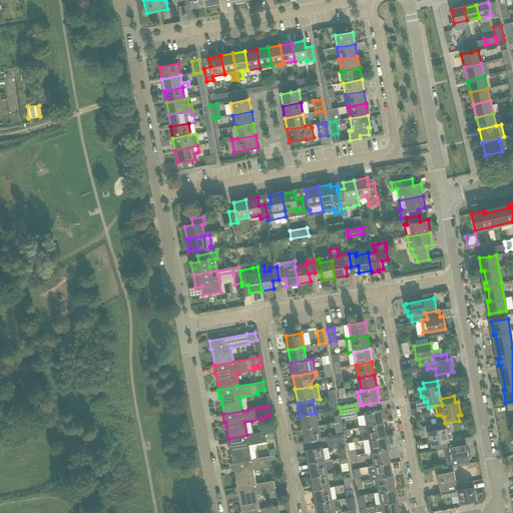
[(358,416),(357,410),(341,413),(341,416),(342,419),(358,416)]
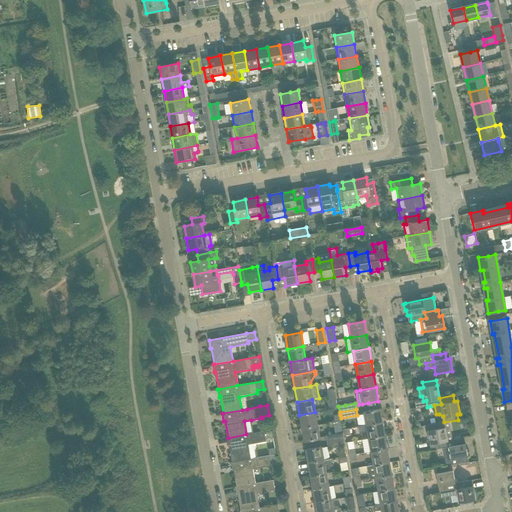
[(379,409),(370,411),(364,412),(366,425),(382,422),(379,409)]
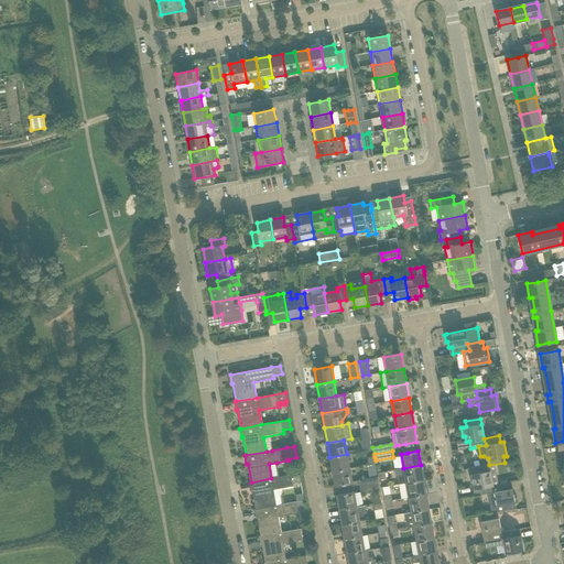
[(349,468),(347,454),(329,457),(333,472),(349,468)]
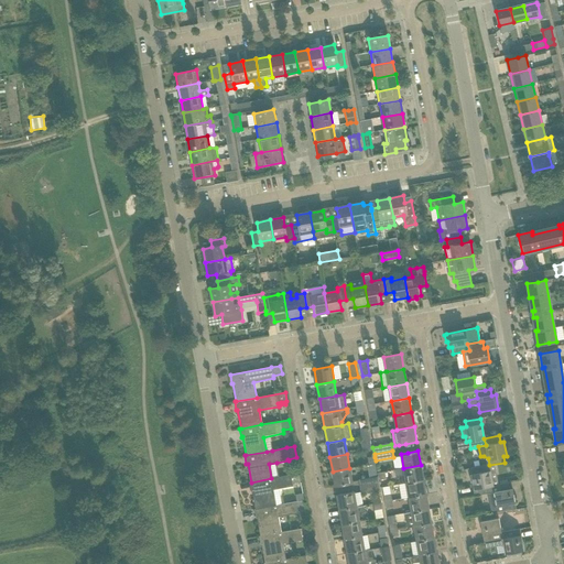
[(423,480),(421,465),(403,468),(396,469),(397,475),(404,474),(407,483),(423,480)]
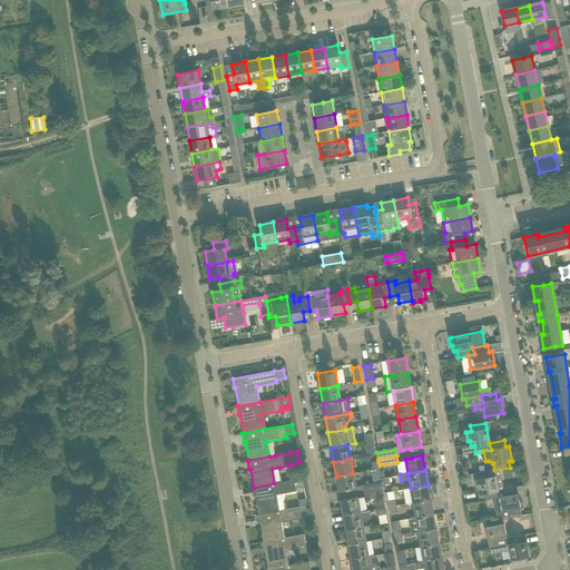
[(499,498),(498,491),(495,477),(494,470),(479,472),(480,479),(477,480),(474,481),(475,489),(478,488),(479,494),(483,493),(484,500),(493,499),(499,498)]
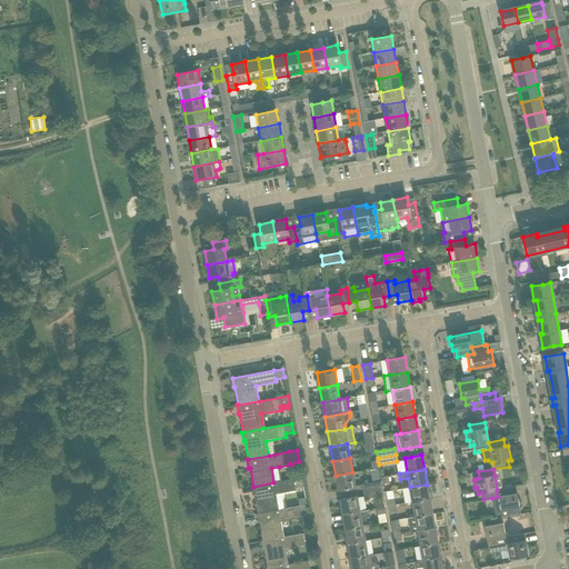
[(356,488),(352,472),(336,476),(338,490),(356,488)]
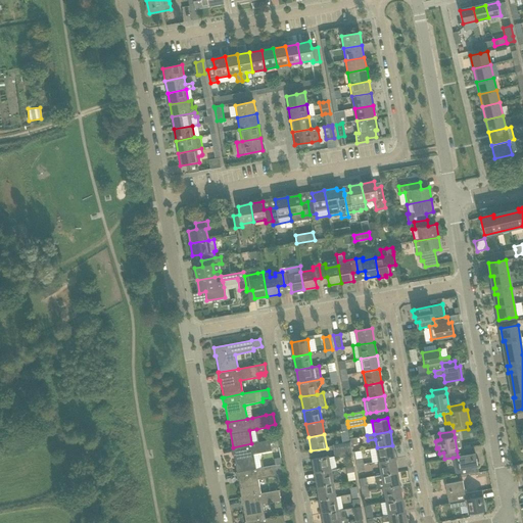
[(272,452),(271,448),(279,446),(278,439),(258,442),(251,443),(233,447),(231,447),(233,456),(234,455),(237,472),(255,469),(253,455),(272,452)]
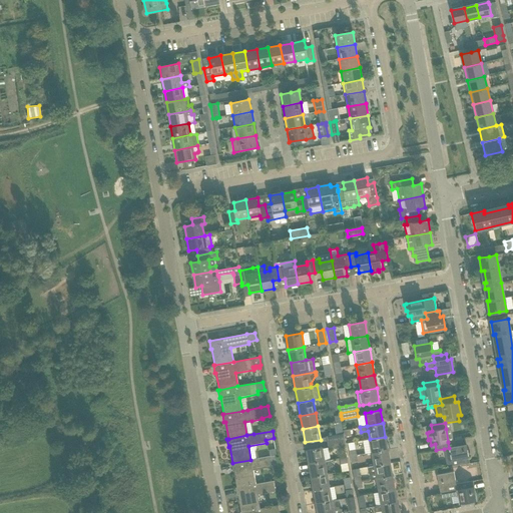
[(345,439),(345,436),(344,434),(327,437),(328,443),(345,439)]
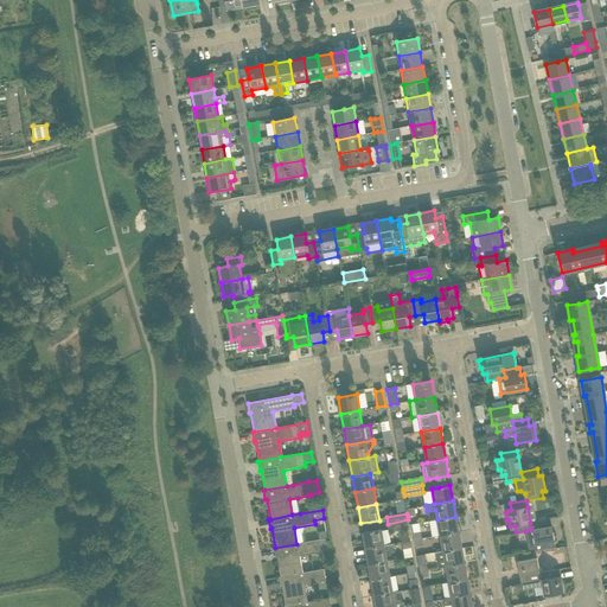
[(459,532),(455,517),(438,519),(440,536),(459,532)]
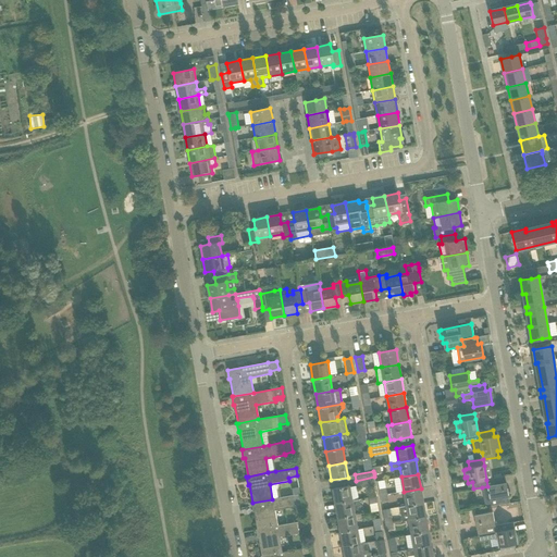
[(375,483),(374,477),(356,481),(357,486),(369,484),(375,483)]
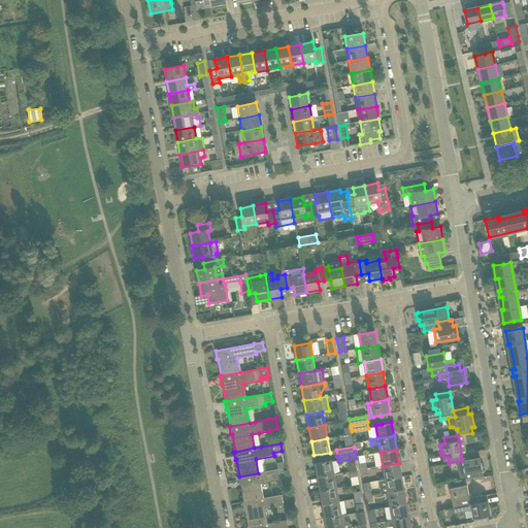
[(475,452),(461,455),(462,461),(457,462),(460,481),(480,477),(479,471),(482,471),(480,458),(476,458),(475,452)]
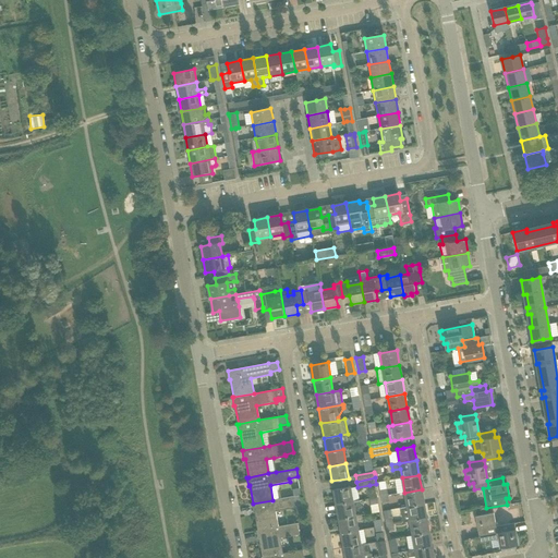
[(350,487),(343,488),(334,490),(336,505),(353,501),(350,487)]
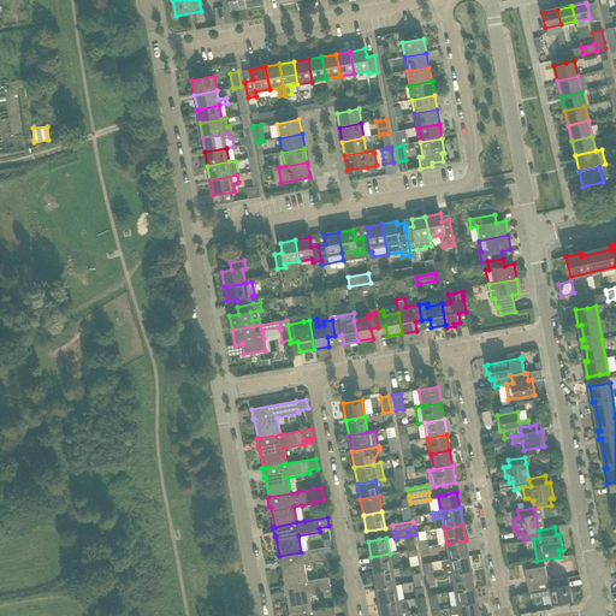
[(468,556),(466,540),(446,544),(450,560),(468,556)]
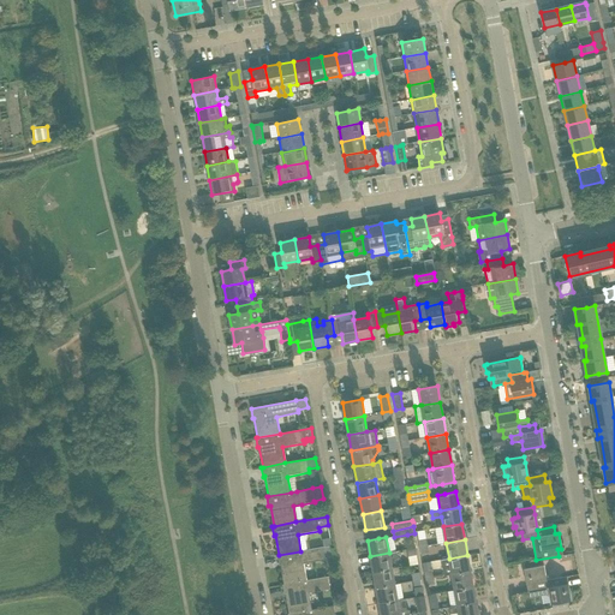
[(279,555),(278,555),(279,565),(280,565),(284,585),(306,580),(303,563),(324,560),(324,557),(332,556),(329,545),(322,547),(302,551),(279,555)]
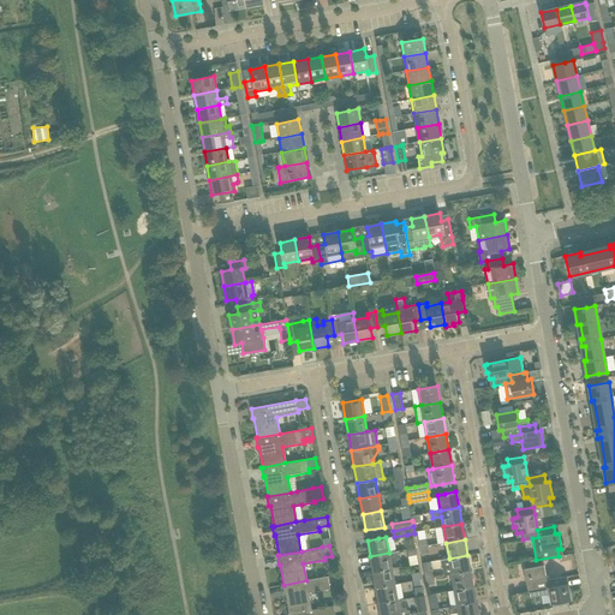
[(392,568),(390,560),(398,559),(396,551),(389,553),(370,556),(372,572),(392,568)]
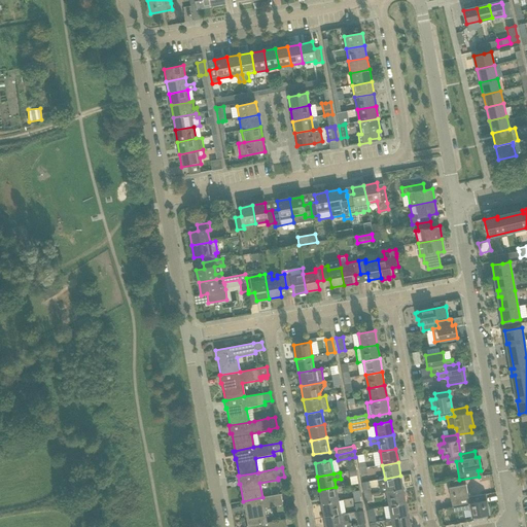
[(402,489),(400,476),(385,479),(378,480),(380,493),(387,492),(402,489)]
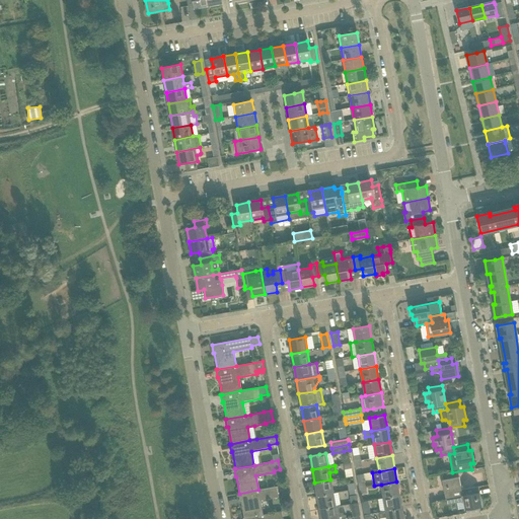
[(447,493),(448,499),(462,496),(461,490),(458,476),(442,479),(444,493),(447,493)]
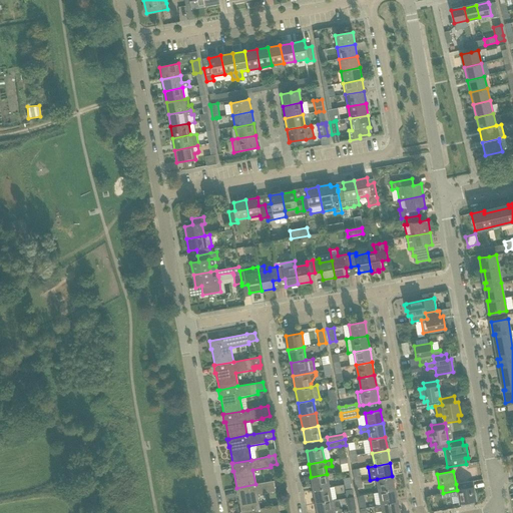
[(329,488),(327,474),(311,477),(314,490),(329,488)]
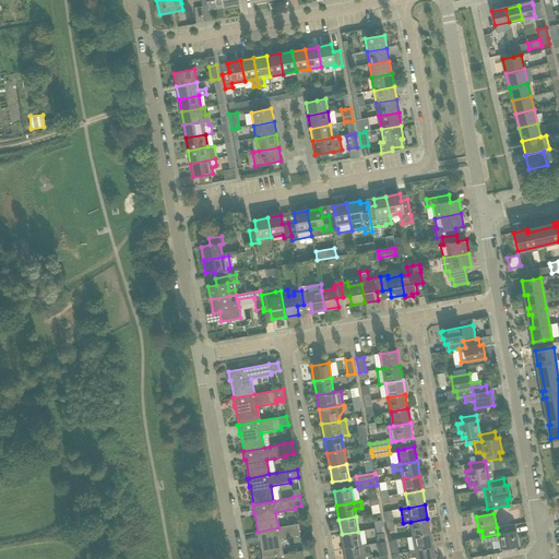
[(430,533),(427,519),(411,522),(413,536),(430,533)]
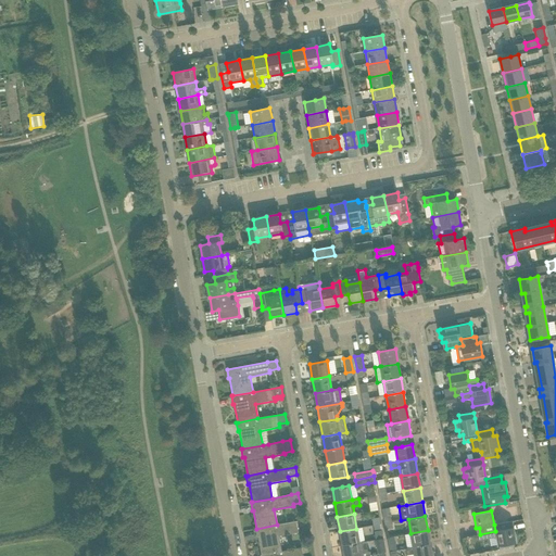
[(256,529),(255,529),(256,536),(258,536),(260,547),(262,555),(281,552),(281,547),(279,536),(299,533),(298,527),(305,526),(304,519),(297,521),(277,525),(256,529)]
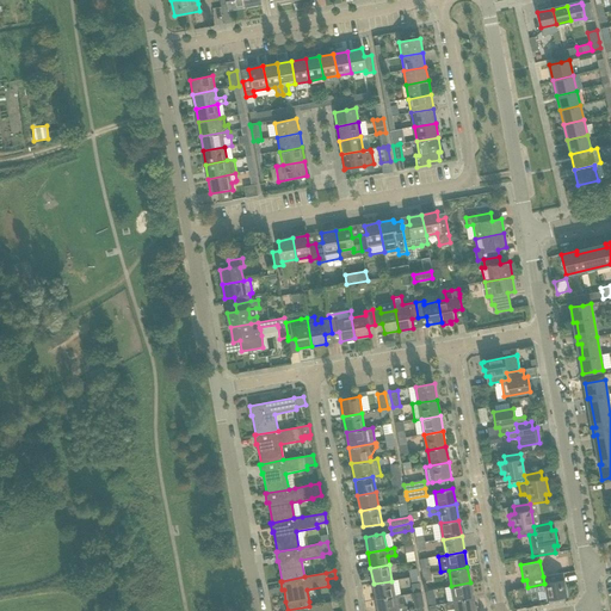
[(528,587),(524,587),(525,594),(537,592),(545,591),(547,599),(548,599),(563,597),(567,596),(567,592),(565,580),(561,581),(559,574),(543,576),(544,584),(528,587)]
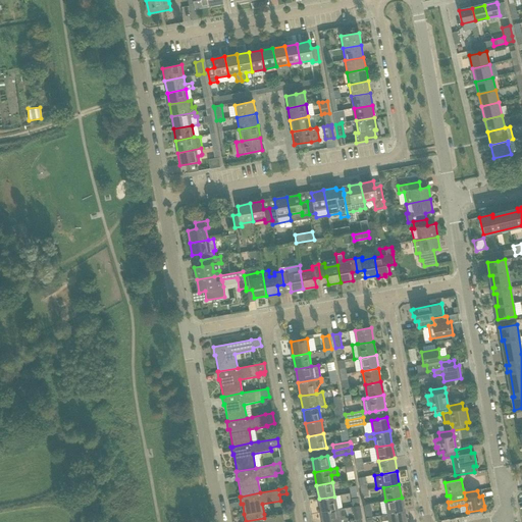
[(337,510),(334,497),(319,499),(321,513),(337,510)]
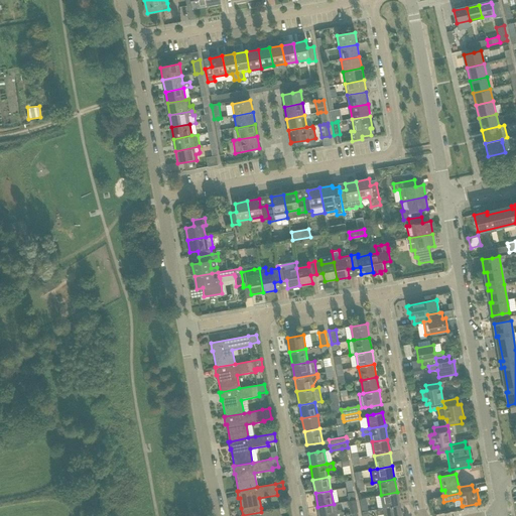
[(381,495),(375,496),(378,509),(399,506),(397,492),(381,495)]
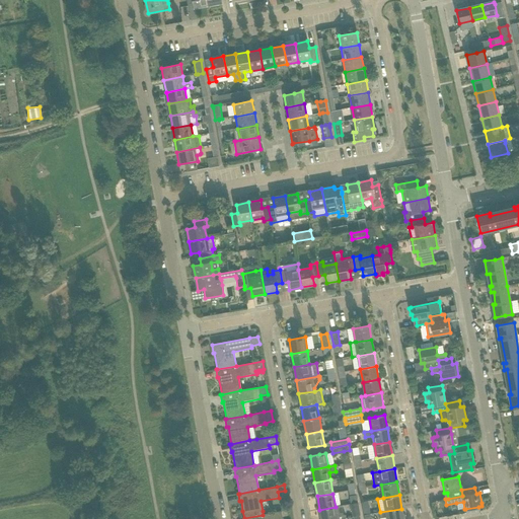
[(351,505),(352,511),(353,517),(360,516),(358,504),(351,505)]
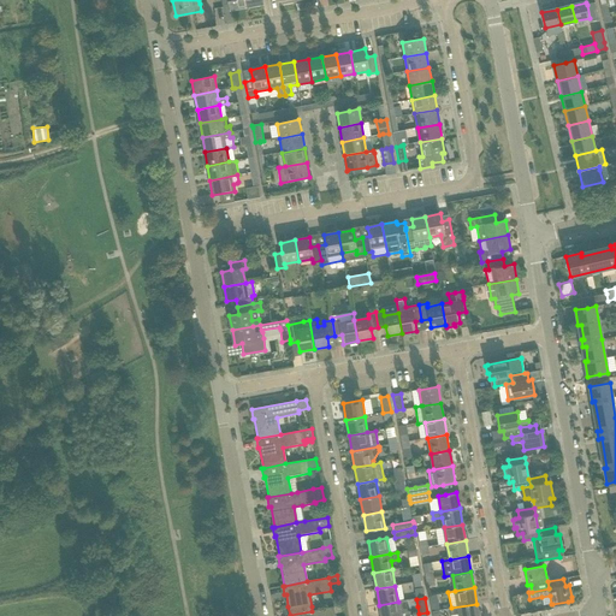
[(409,611),(400,610),(398,602),(379,605),(380,615),(407,615),(410,615),(409,611)]
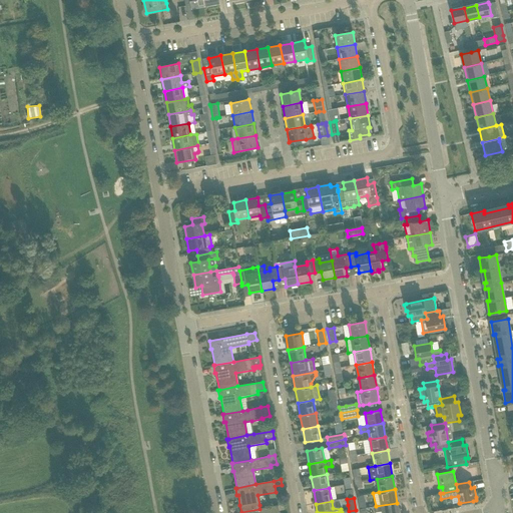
[(399,508),(398,508),(397,503),(376,506),(375,507),(376,512),(383,511),(383,512),(400,512),(400,509),(399,508)]
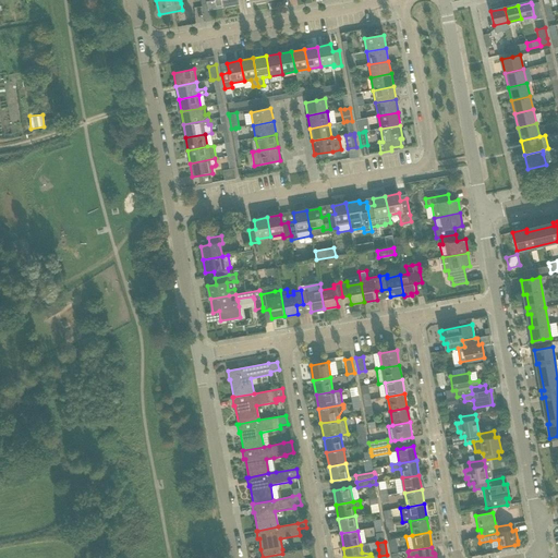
[(312,555),(311,549),(311,548),(282,554),(263,557),(262,557),(261,557),(303,557),(303,556),(312,555)]
